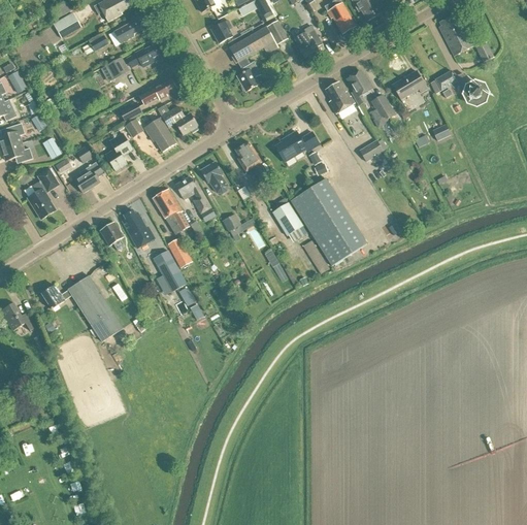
[(54,0),(47,4),(55,17),(74,6),(71,0),(54,0)]
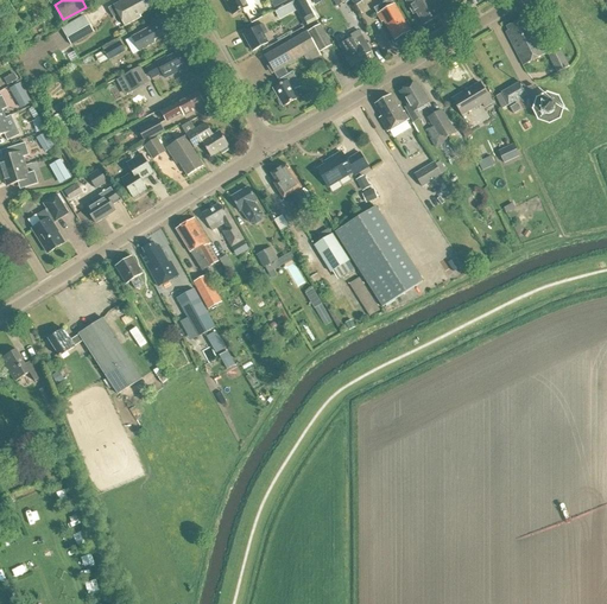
[(152,6),(149,0),(119,0),(108,6),(113,14),(117,12),(124,24),(140,14),(139,13),(152,6)]
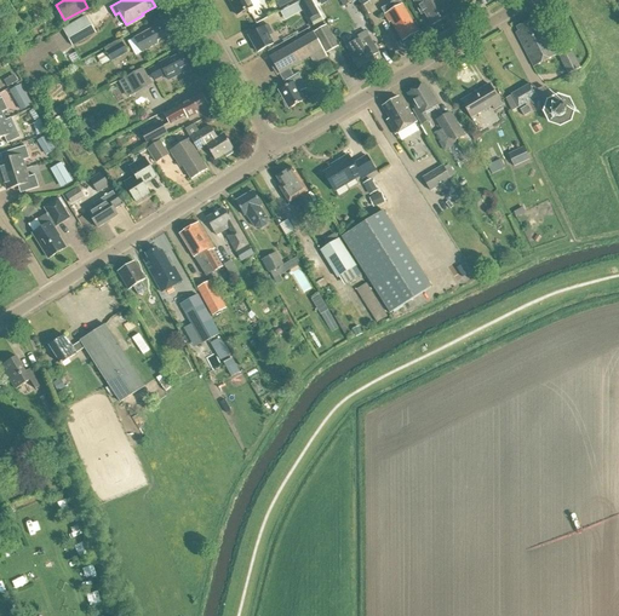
[(252,4),(251,4),(257,0),(229,0),(236,12),(252,4)]
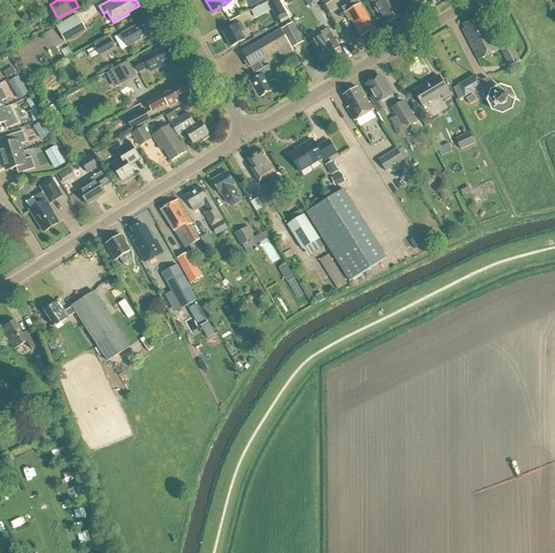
[(265,0),(267,3),(277,22),(291,14),(284,0),(265,0)]
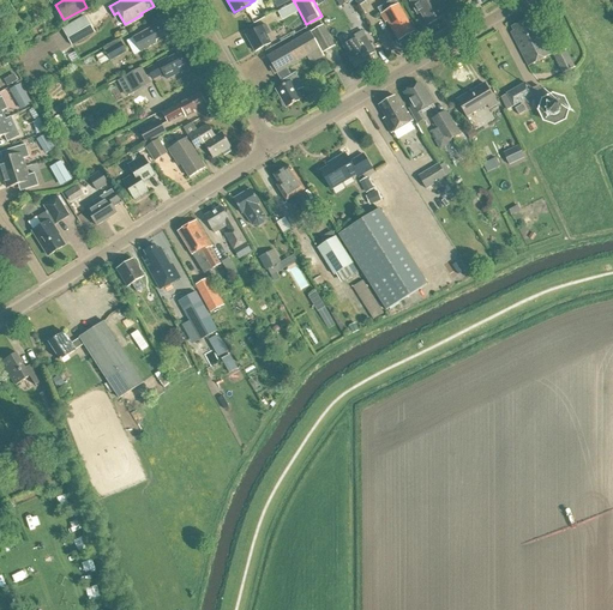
[(386,0),(377,6),(380,12),(385,20),(386,19),(398,38),(414,29),(397,0),(386,0)]
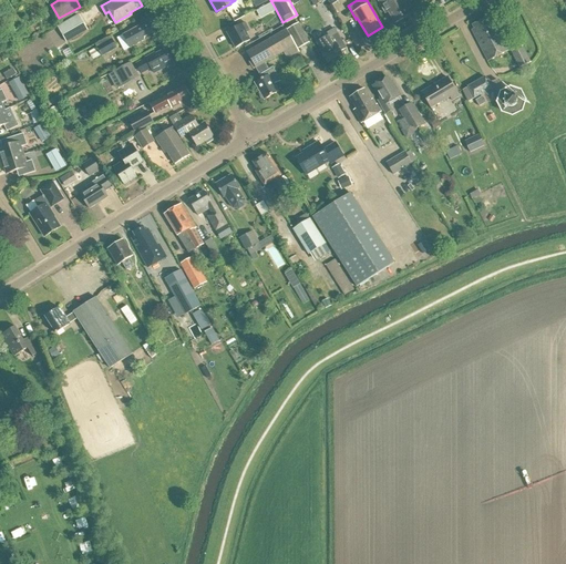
[(414,9),(409,0),(378,0),(384,11),(387,10),(393,21),(414,9)]
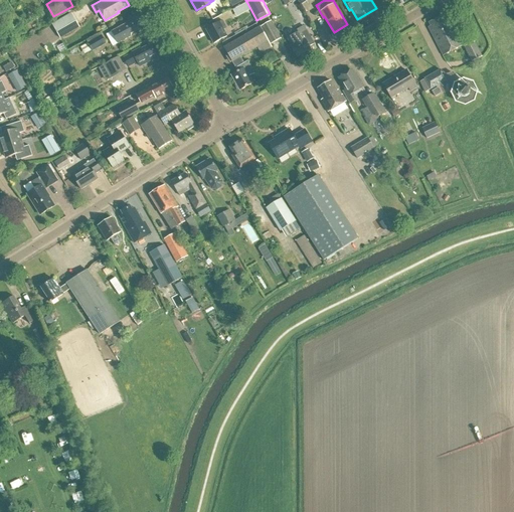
[(71,11),(51,21),(60,36),(79,26),(71,11)]
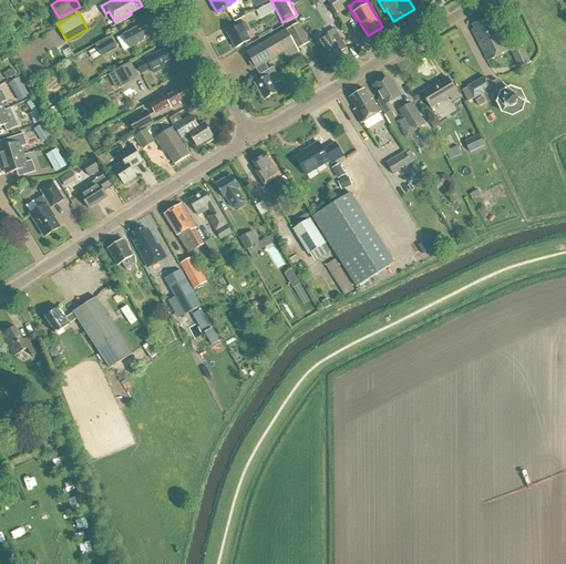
[(494,27),(487,14),(472,22),(473,27),(471,28),(487,59),(508,49),(496,26),(494,27)]
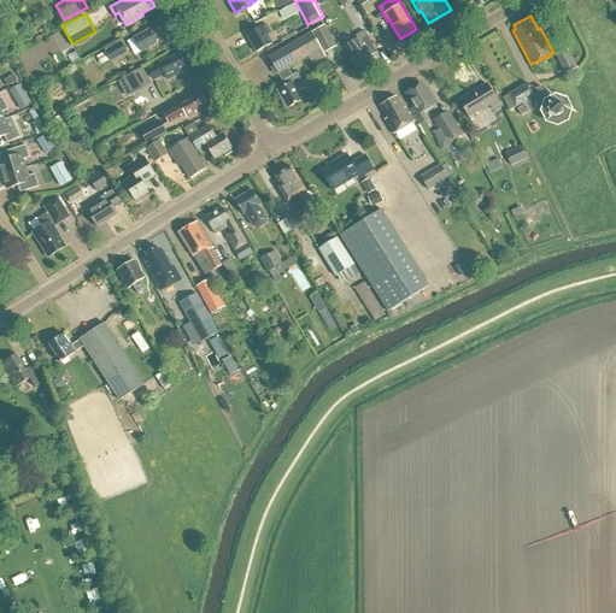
[(156,39),(169,31),(163,22),(153,27),(152,25),(133,35),(140,49),(157,41),(156,39)]
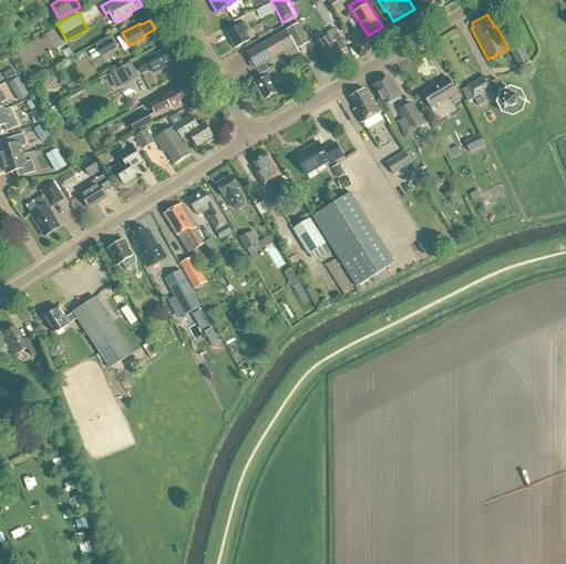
[(244,28),(247,26),(244,20),(226,30),(235,45),(249,38),(244,28)]
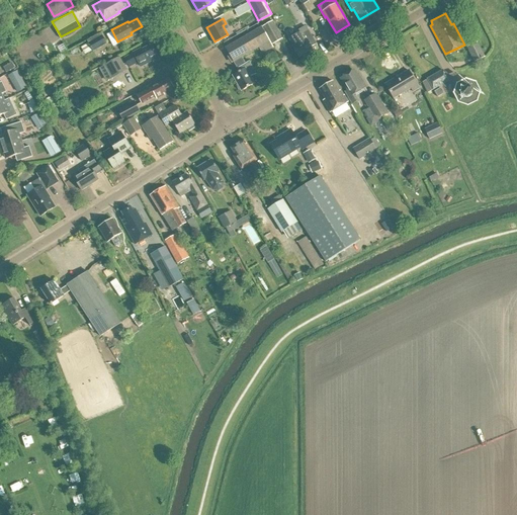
[(270,19),(261,24),(271,43),(280,37),(270,19)]
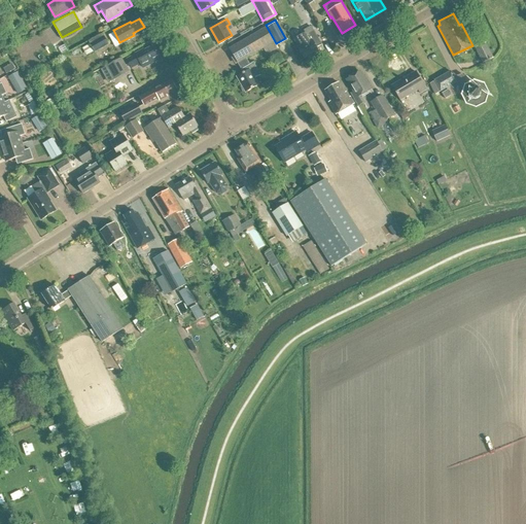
[(266,53),(277,45),(266,26),(229,47),(237,61),(263,46),(266,53)]
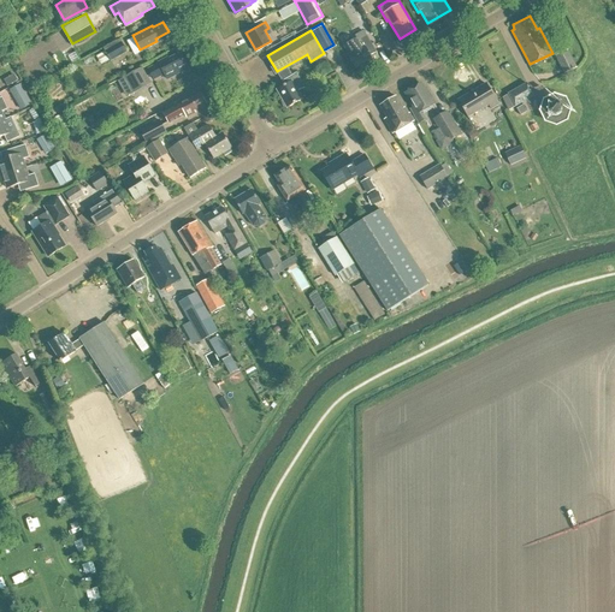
[(342,45),(348,54),(354,66),(371,57),(370,53),(374,49),(365,34),(356,39),(355,36),(342,45)]
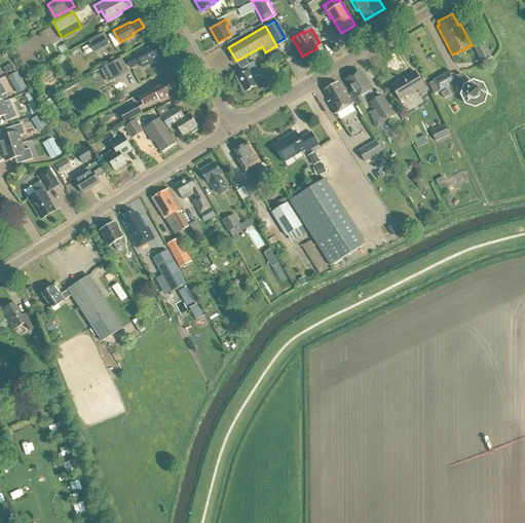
[(89,42),(94,49),(94,50),(107,43),(103,34),(89,41),(89,42)]
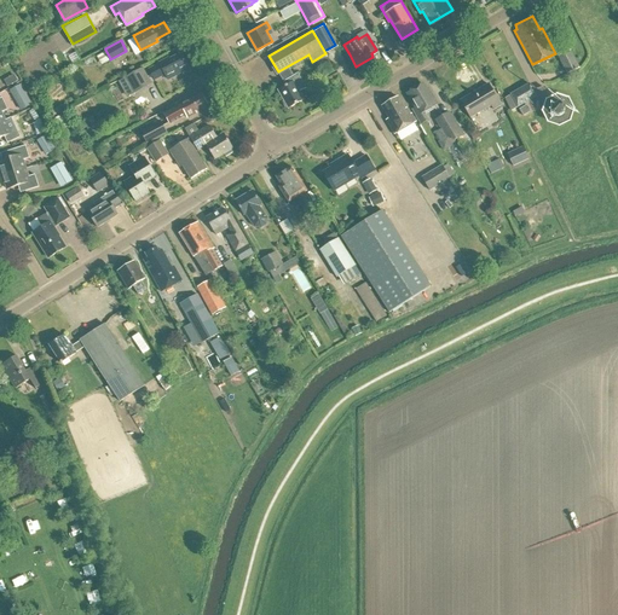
[(578,65),(570,48),(556,54),(566,71),(578,65)]
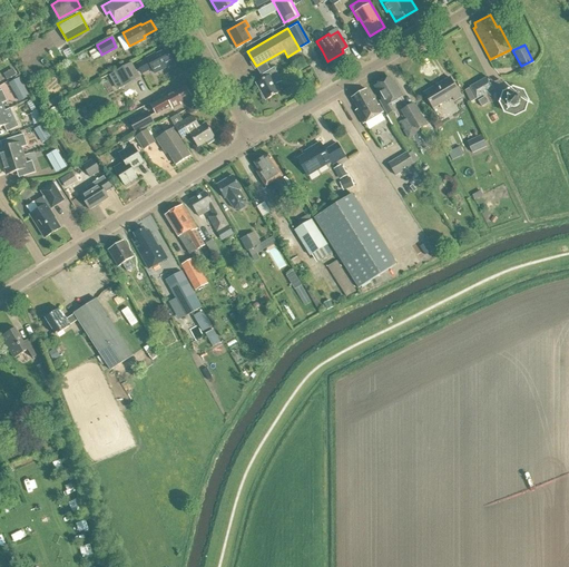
[(92,58),(101,54),(97,46),(89,50),(92,58)]
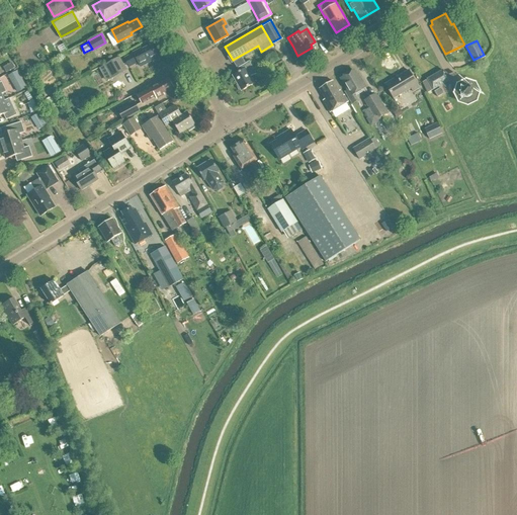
[(157,55),(151,43),(142,48),(141,47),(133,52),(124,57),(128,65),(138,60),(140,65),(157,55)]
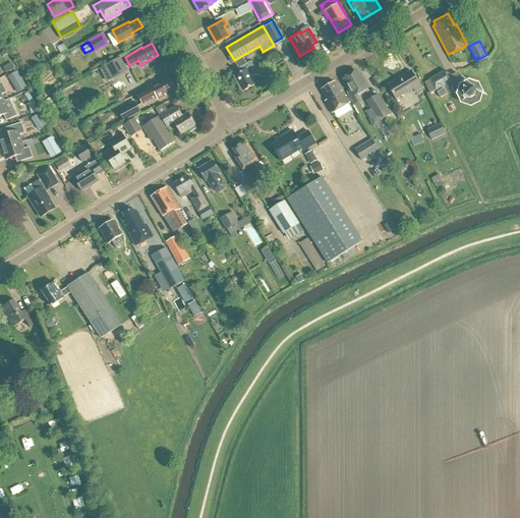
[(112,76),(127,68),(119,55),(105,63),(112,76)]
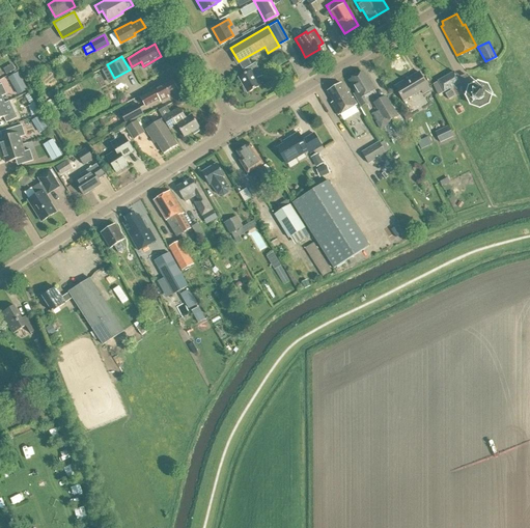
[(255,77),(261,73),(255,60),(243,67),(245,72),(238,76),(240,79),(247,91),(259,83),(255,77)]
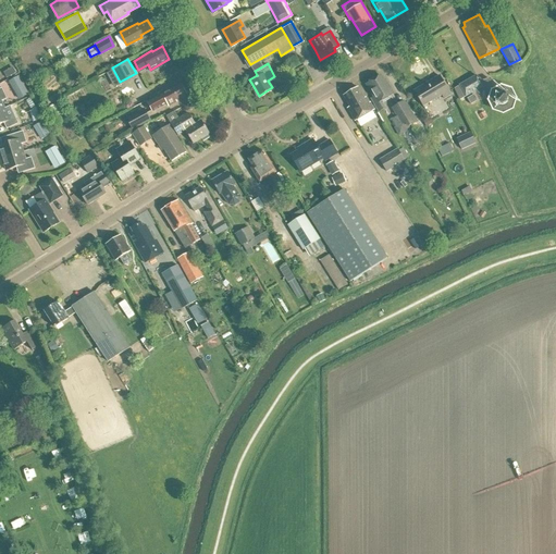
[(12,64),(5,69),(9,74),(15,71),(12,64)]
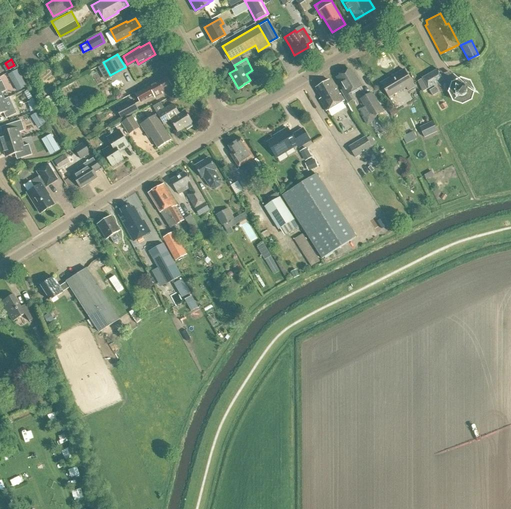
[(421,77),(416,79),(421,90),(427,86),(428,87),(443,78),(437,67),(421,77)]
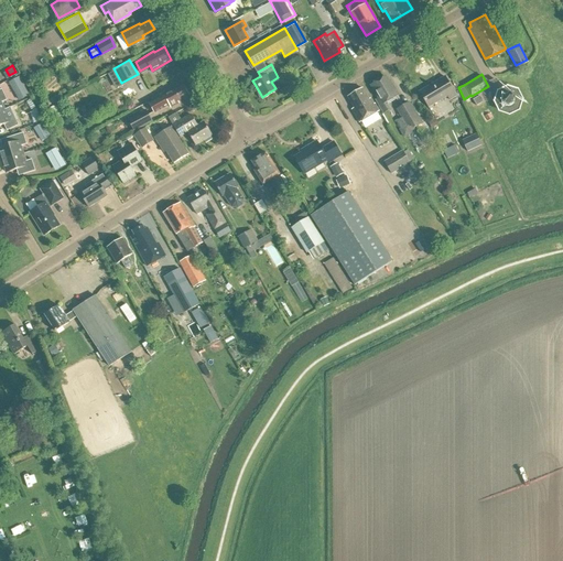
[(14,76),(9,79),(8,81),(12,87),(22,82),(18,75),(14,76)]
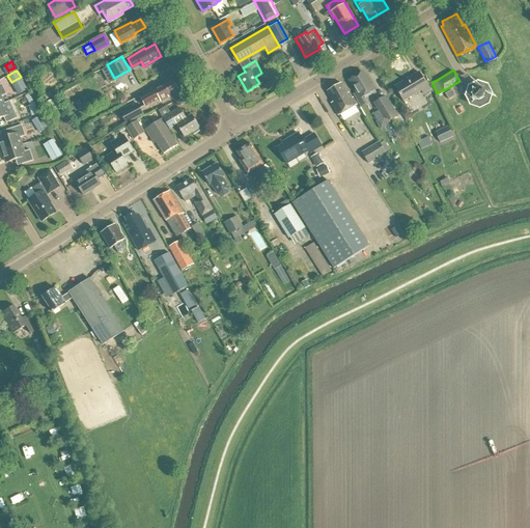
[(367,101),(363,94),(373,87),(366,75),(364,76),(362,71),(350,77),(353,82),(352,83),(356,89),(352,91),(360,105),(367,101)]
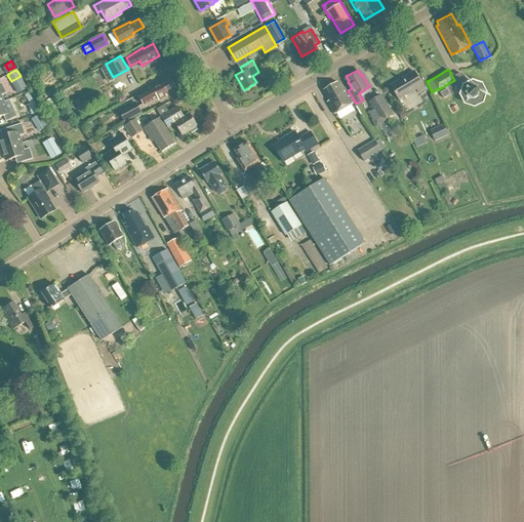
[(424,87),(413,70),(390,83),(398,97),(415,87),(417,91),(424,87)]
